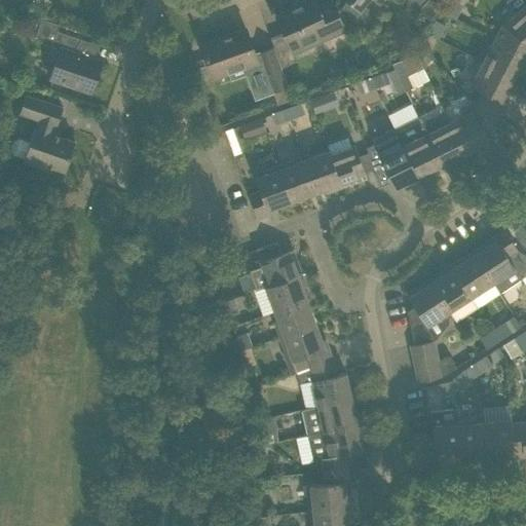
[(323,39),(344,29),(353,26),(354,27),(339,9),(339,10),(336,11),(333,2),(318,9),(313,0),(312,0),(276,16),(291,48),(321,35),(323,39)]
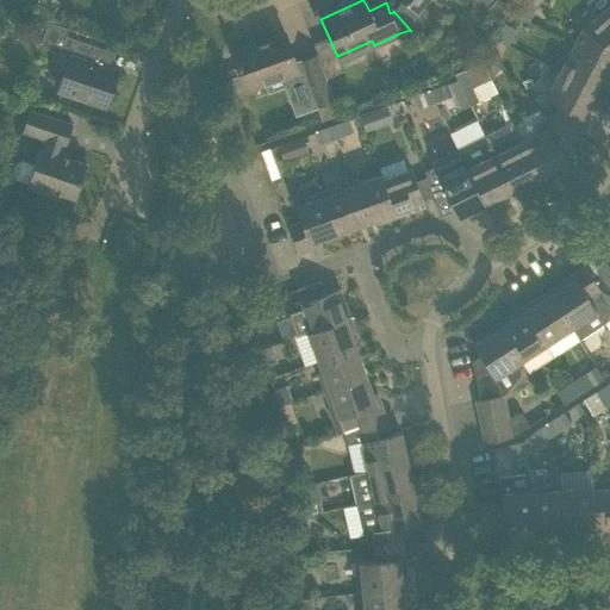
[(428,11),(422,6),(427,0),(436,0),(441,4),(442,0),(402,0),(403,0),(393,11),(411,31),(412,32),(415,29),(424,30),(428,11)]
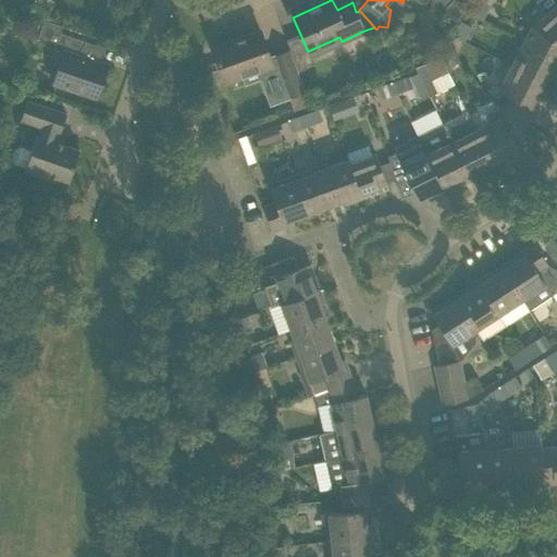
[(460,0),(452,0),(443,10),(455,22),(459,25),(460,22),(468,7),(460,0)]
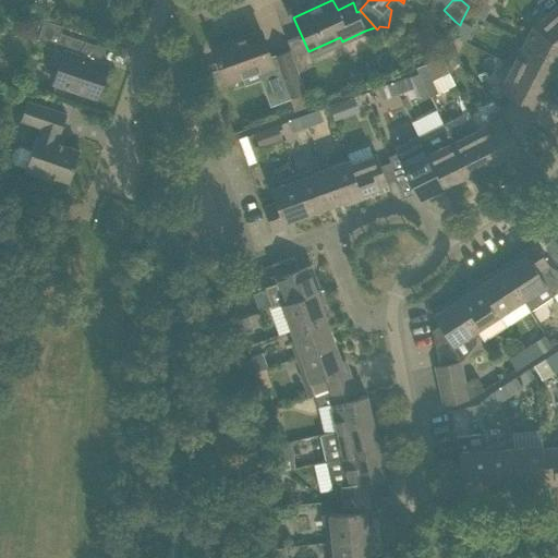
[(480,0),(472,14),(484,21),(492,7),(480,0)]
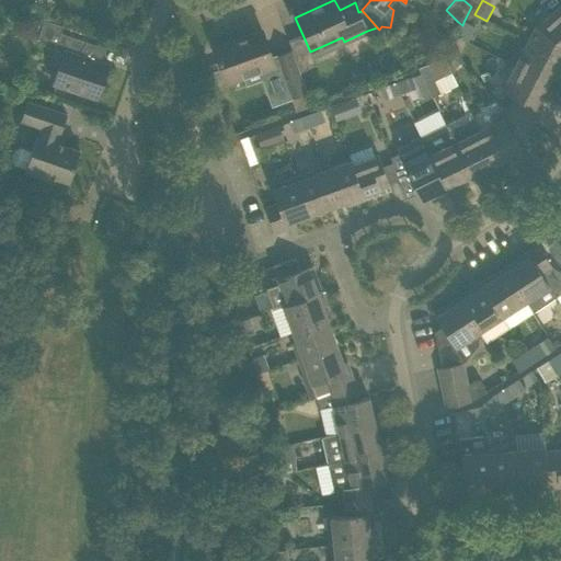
[(560,26),(560,0),(541,0),(539,2),(549,13),(560,26)]
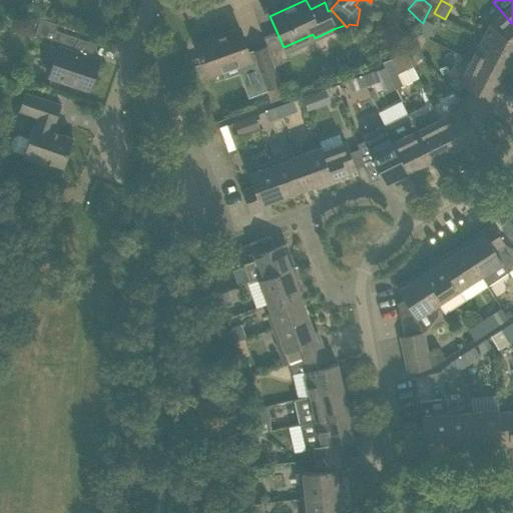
[(512,52),(512,51),(512,24),(502,12),(489,23),(483,36),(512,52)]
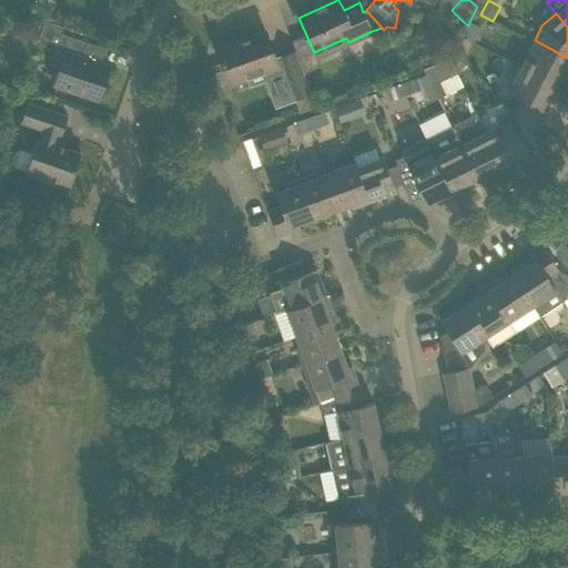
[(482,28),(469,22),(468,26),(463,37),(474,42),(482,28)]
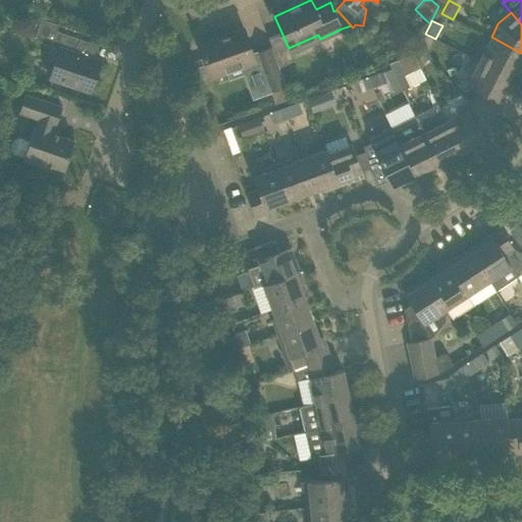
[(244,29),(199,44),(211,77),(226,71),(229,80),(245,73),(253,97),(270,91),(257,52),(256,51),(252,52),(244,29)]
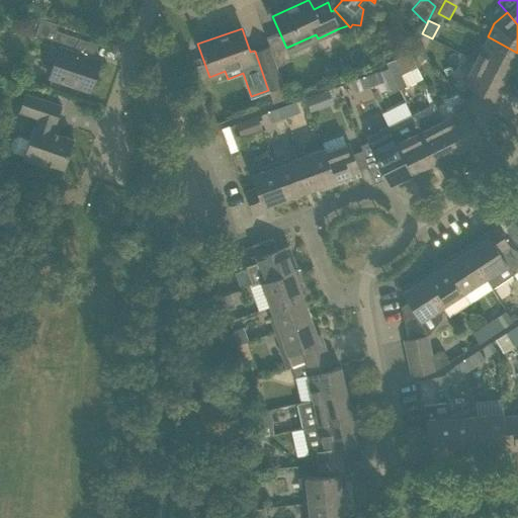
[(60,47),(49,78),(71,85),(90,91),(91,87),(89,86),(92,77),(94,77),(100,60),(73,51),(78,37),(59,31),(57,30),(55,29),(51,41),(50,44),(60,47)]
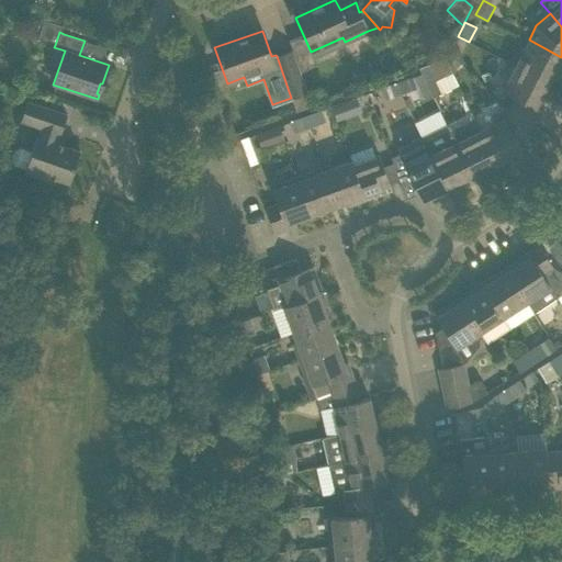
[(549,82),(555,69),(561,57),(529,40),(515,65),(549,82)]
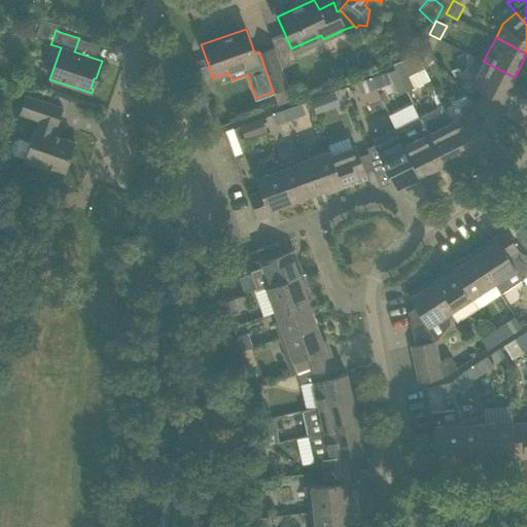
[(275,47),(259,53),(273,92),(288,86),(275,47)]
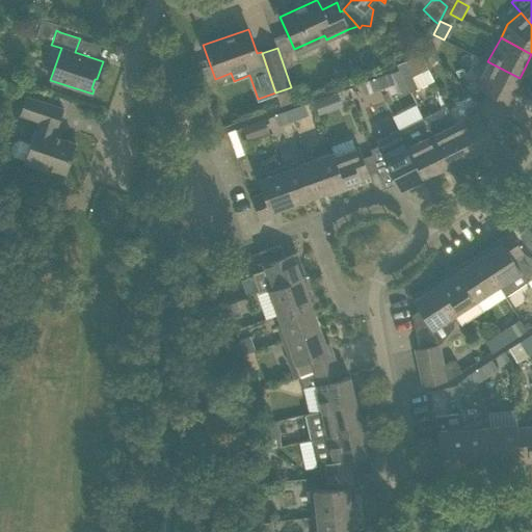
[(406,60),(396,63),(404,80),(428,69),(425,63),(422,54),(406,60)]
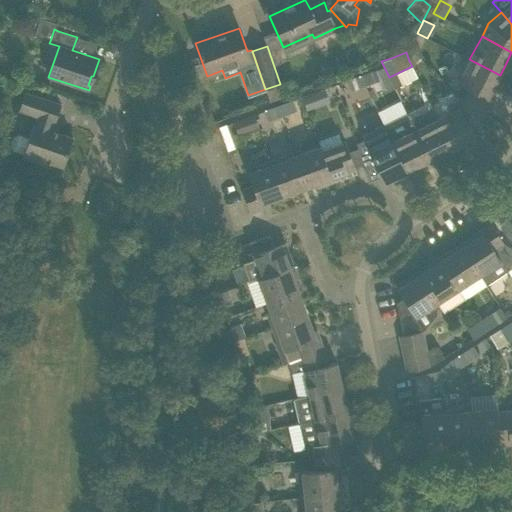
[(491,99),(488,98),(500,75),(469,59),(457,83),(469,89),(464,99),(485,110),(491,99)]
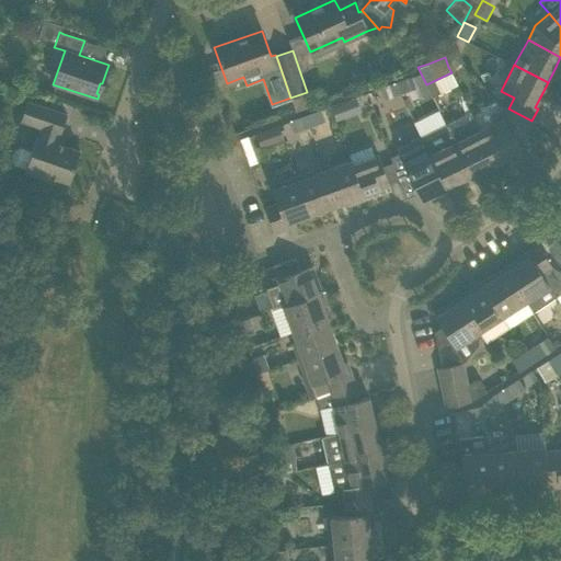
[(415,89),(411,77),(396,82),(400,94),(415,89)]
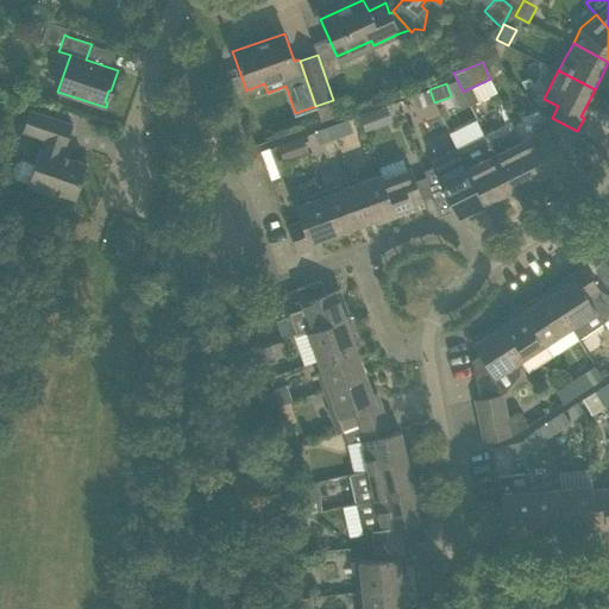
[(434,102),(429,89),(413,96),(418,108),(434,102)]
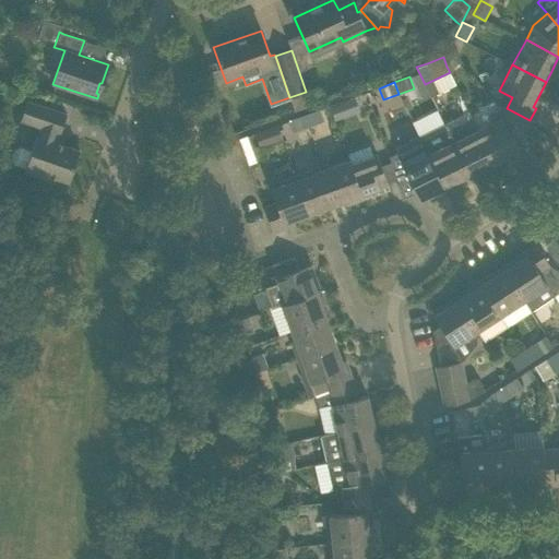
[(342,100),(330,106),(334,119),(346,115),(342,100)]
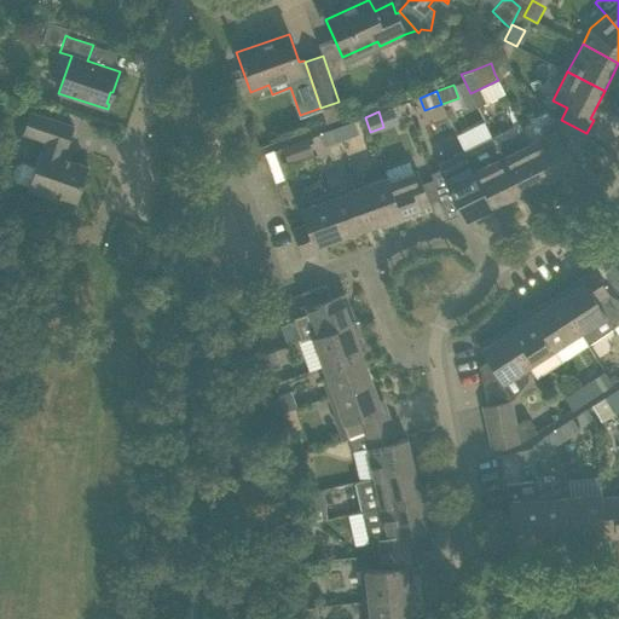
[(27,190),(52,198),(55,194),(76,201),(87,166),(62,157),(65,148),(67,148),(74,127),(29,113),(23,133),(44,140),(35,165),(23,161),(16,165),(12,169),(12,175),(16,181),(28,186),(27,190)]
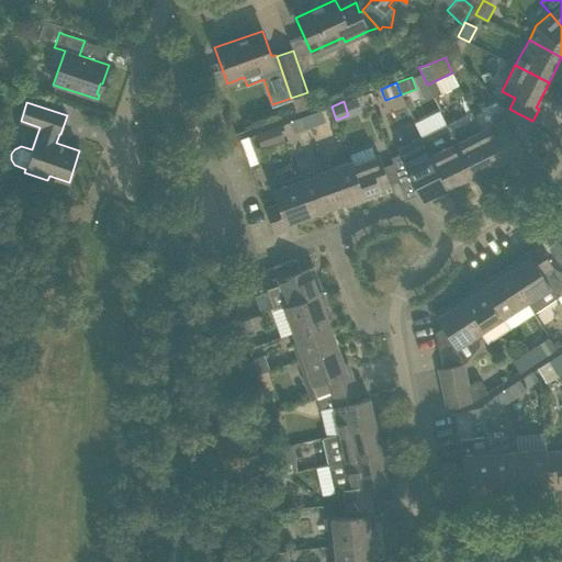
[(519,147),(532,121),(509,109),(503,105),(501,110),(491,115),(494,123),(479,131),(495,165),(523,152),(519,147)]
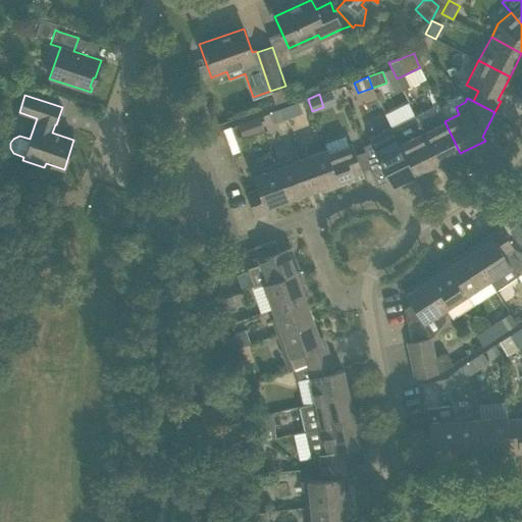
[(285,117),(300,112),(297,102),(282,107),(285,117)]
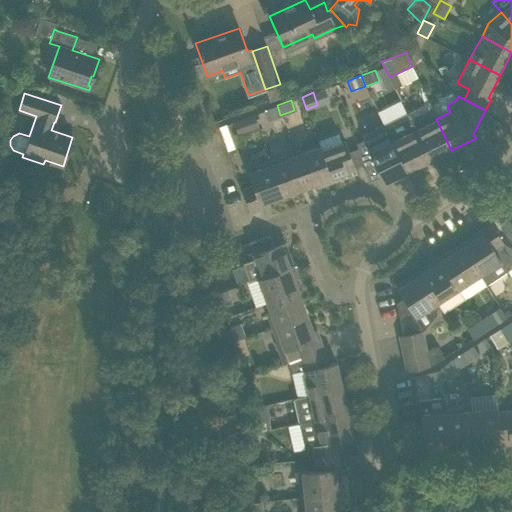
[(414,130),(430,161),(451,150),(436,119),(429,103),(407,114),(414,130)]
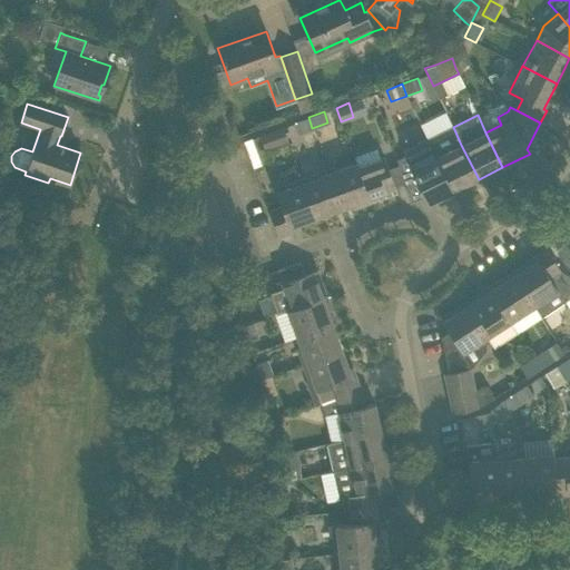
[(312,128),(308,117),(293,123),(296,134),(312,128)]
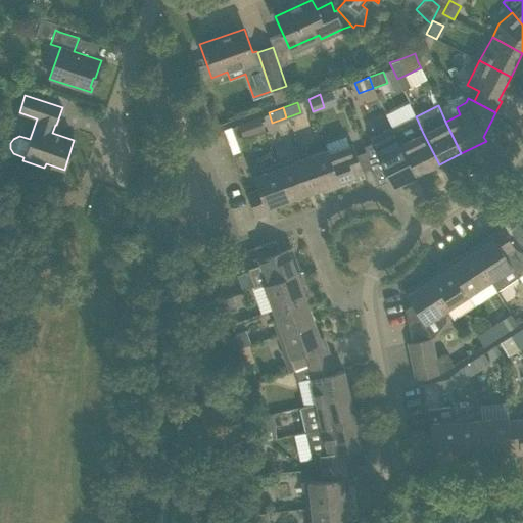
[(258,116),(238,124),(243,137),(264,130),(258,116)]
